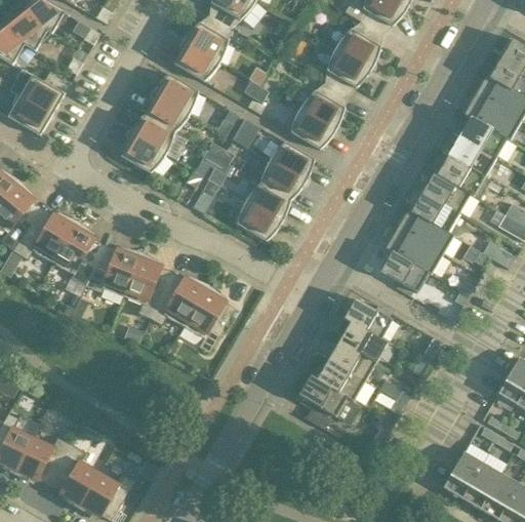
[(50,32),(49,32),(51,33),(56,25),(62,21),(67,14),(69,15),(69,14),(43,0),(28,0),(24,6),(17,12),(50,32)]
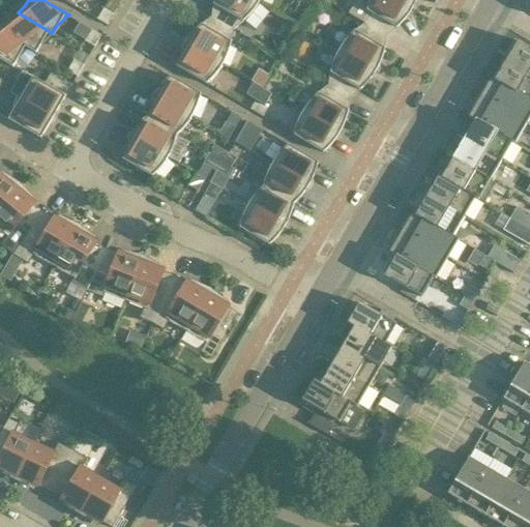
[(254,6),(258,0),(212,0),(212,2),(217,5),(211,15),(232,27),(240,21),(248,13),(254,6)]
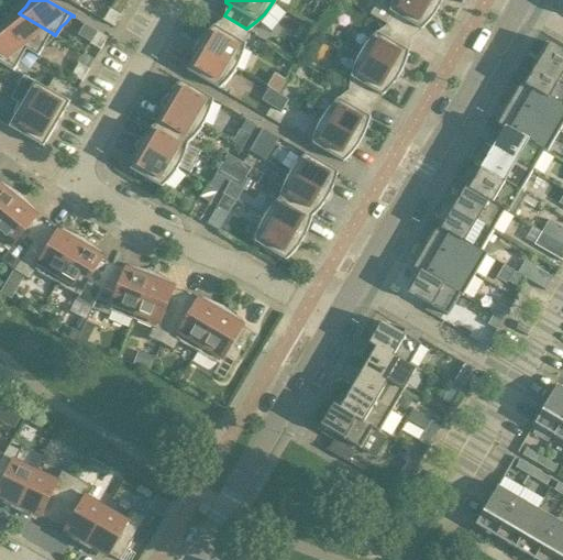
[(437,8),(423,0),(382,0),(381,2),(376,0),(370,11),(387,22),(409,35),(416,24),(420,28),(424,23),(429,19),(433,13),(437,8)]
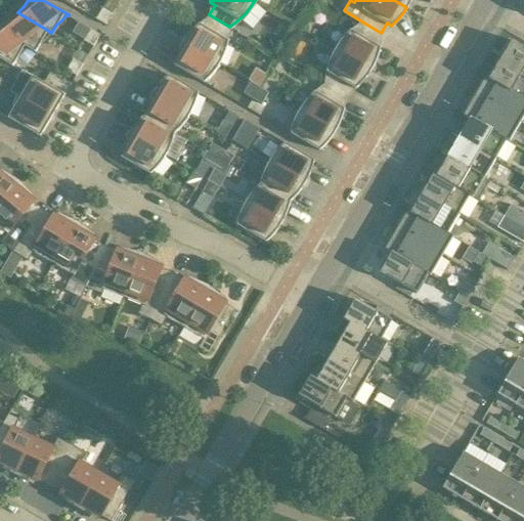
[(105,23),(112,11),(102,5),(96,17),(105,23)]
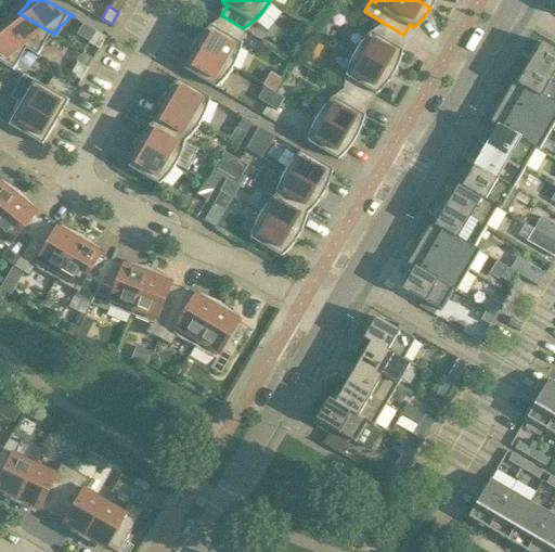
[(48,40),(52,34),(53,34),(18,13),(13,17),(8,22),(2,26),(0,26),(0,30),(28,48),(28,49),(37,53),(42,45),(48,40)]
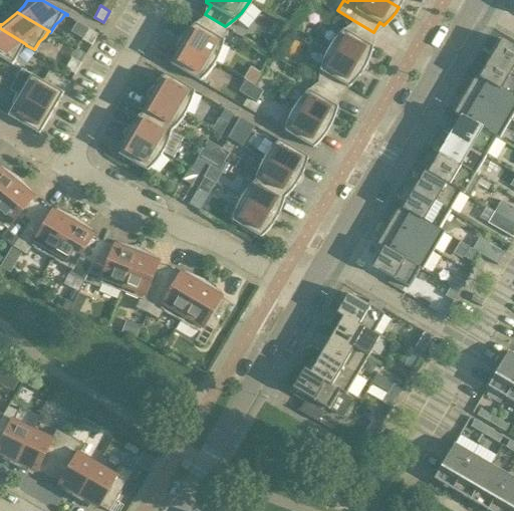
[(224,36),(225,26),(205,14),(199,24),(195,22),(189,28),(183,34),(179,40),(215,61),(218,55),(221,47),(224,36)]
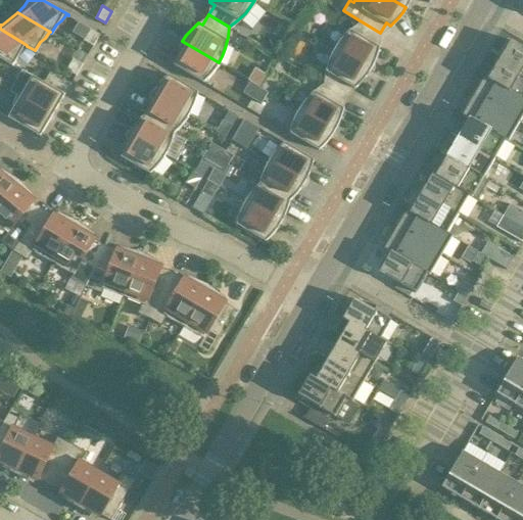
[(336,44),(334,47),(370,68),(372,64),(374,60),(377,53),(379,45),(374,43),(380,33),(360,20),(355,24),(351,27),(347,30),(344,34),(339,40),(336,44)]
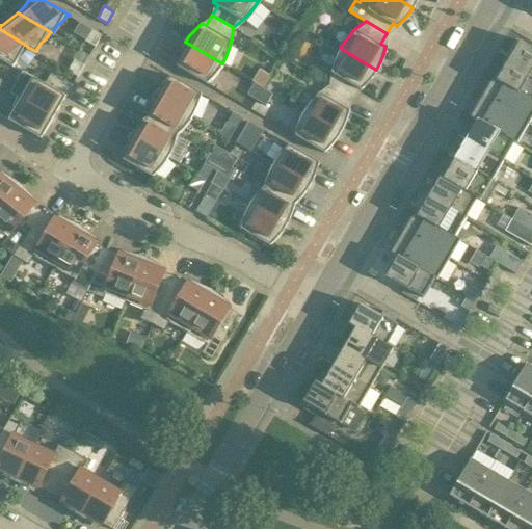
[(101,33),(91,27),(84,38),(95,45),(101,33)]
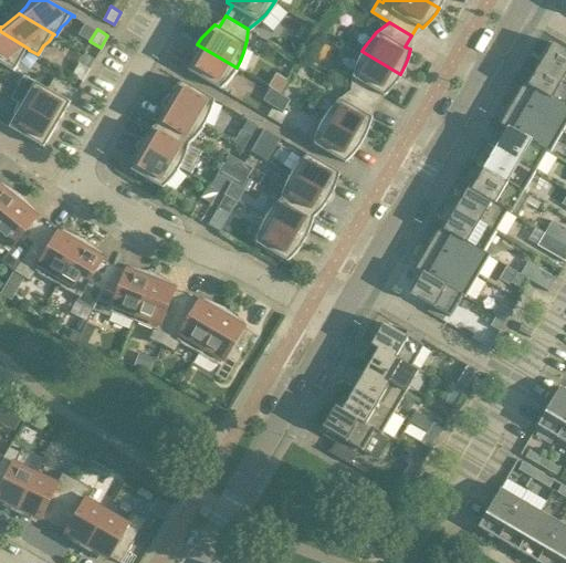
[(0,61),(13,70),(18,61),(24,55),(29,50),(29,49),(0,31),(0,61)]
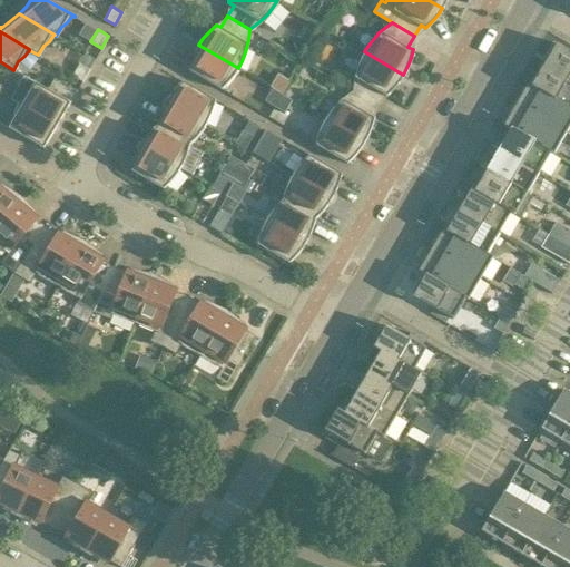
[(543,62),(569,78),(569,49),(556,41),(543,62)]
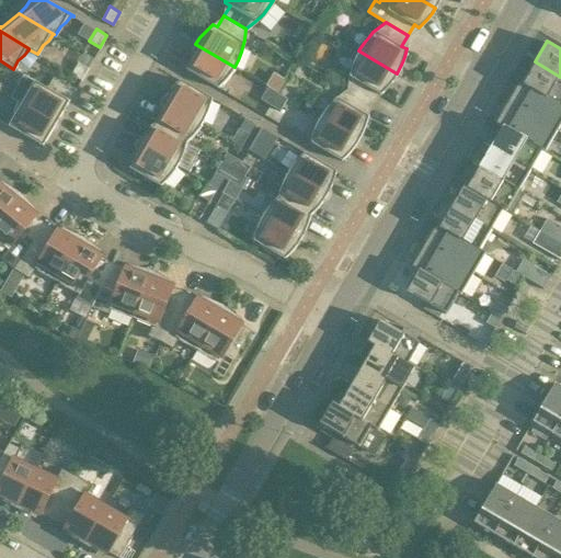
[(230,72),(235,67),(195,44),(192,50),(189,59),(186,68),(218,87),(225,80),(230,72)]
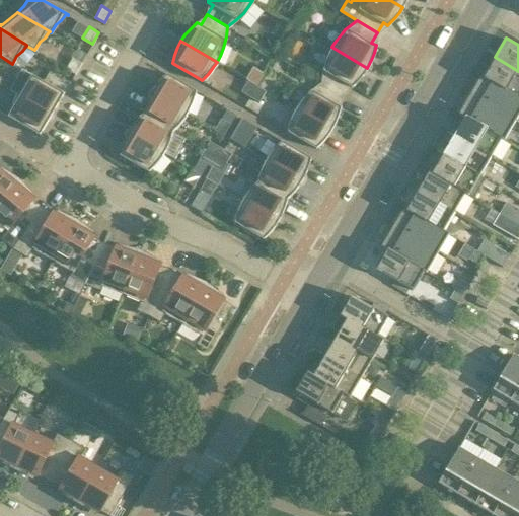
[(364,73),(367,68),(331,47),(328,53),(326,57),(324,63),(322,69),(321,75),(321,82),(342,93),(347,83),(352,86),(356,82),(361,77),(364,73)]
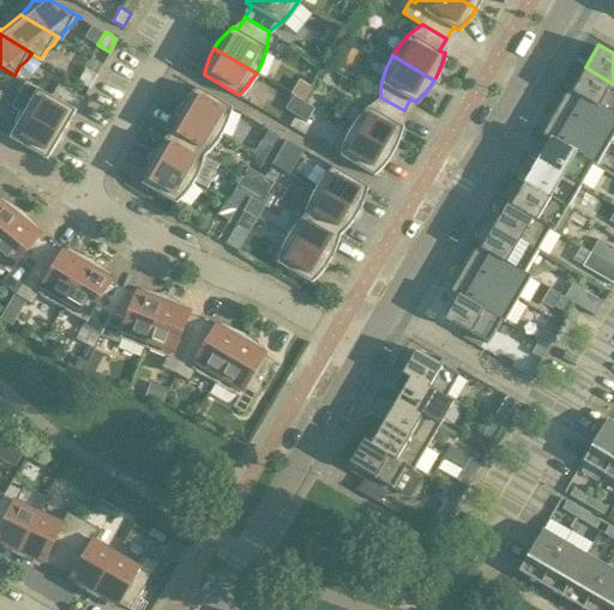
[(89,86),(96,73),(85,66),(77,79),(89,86)]
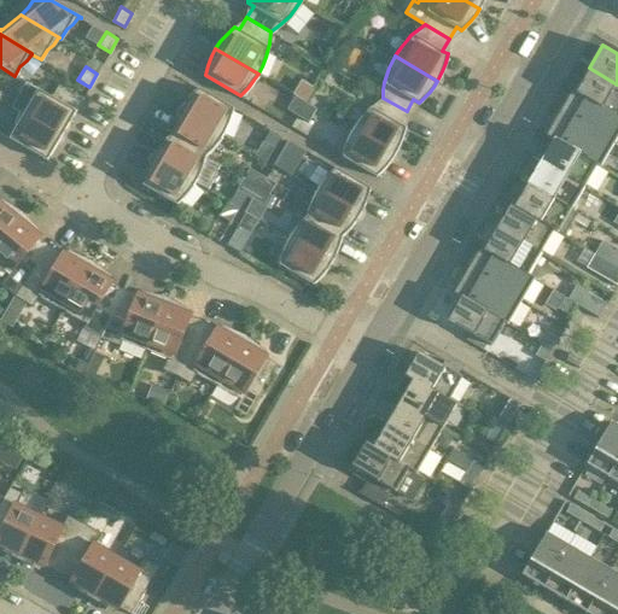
[(617,85),(589,68),(576,89),(576,91),(617,115),(617,85)]
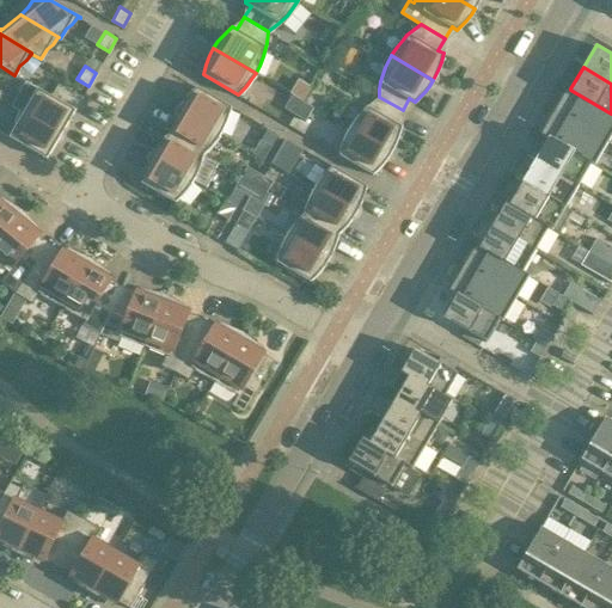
[(50,94),(75,109),(83,96),(59,81),(50,94)]
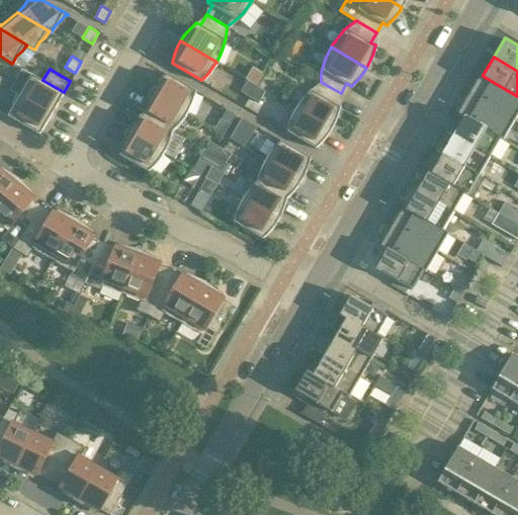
[(155,85),(151,91),(187,112),(190,106),(193,98),(195,89),(166,72),(160,79),(155,85)]
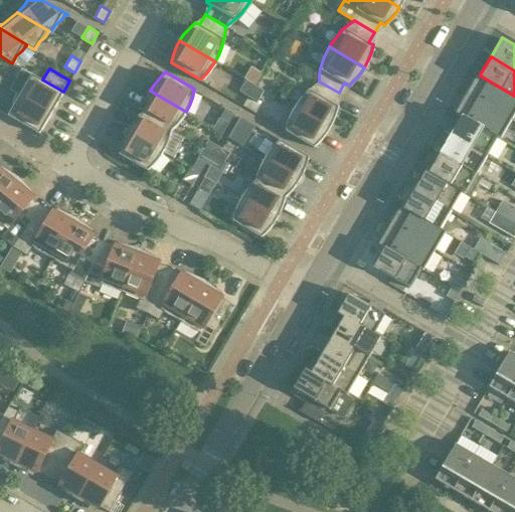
[(19,94),(51,112),(63,92),(42,79),(31,72),(19,94)]
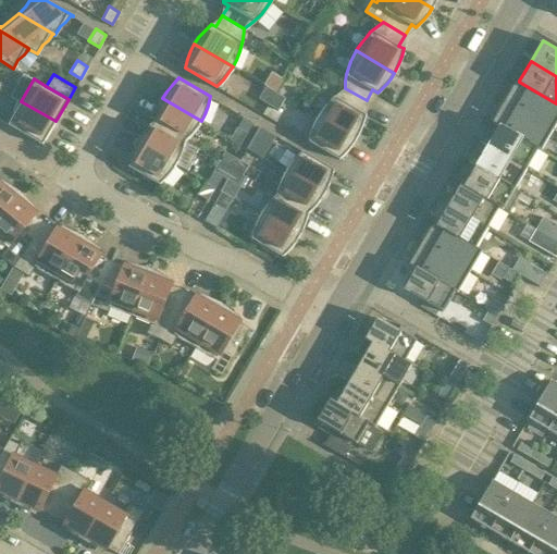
[(556,119),(556,103),(519,82),(519,81),(516,78),(504,99),(552,128),(556,119)]
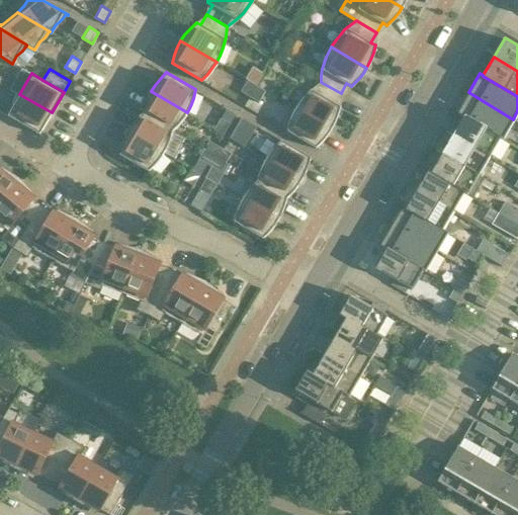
[(249,95),(256,84),(247,79),(240,90),(249,95)]
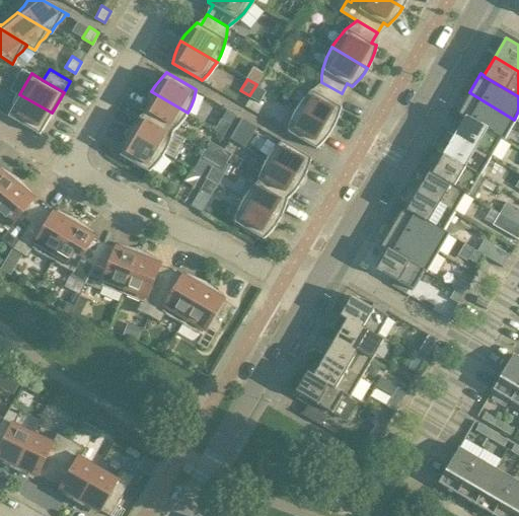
[(336,103),(342,93),(321,82),(316,85),(311,89),(306,93),(302,98),(298,103),(296,107),(331,129),(334,124),(337,119),(339,113),(341,105),(336,103)]
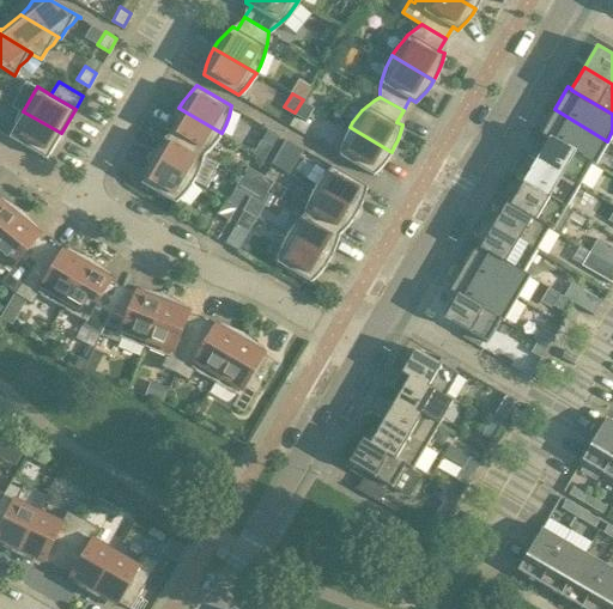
[(314,105),(303,99),(295,113),(305,119),(314,105)]
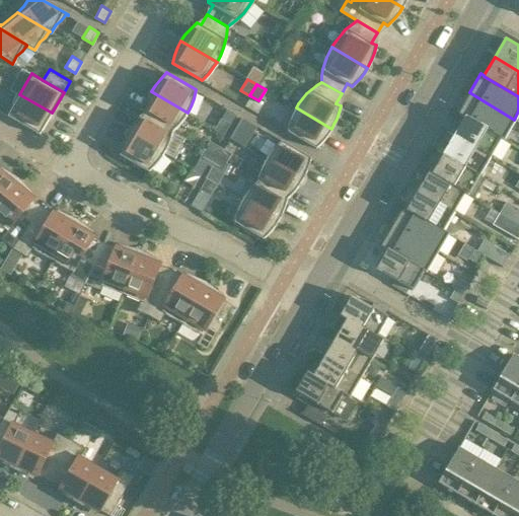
[(183,118),(188,113),(151,91),(148,97),(147,101),(144,109),(143,113),(172,131),(174,127),(180,122),(183,118)]
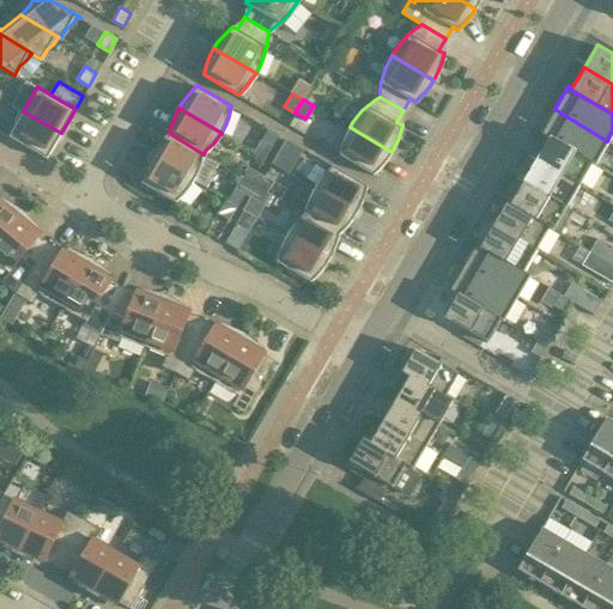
[(594,164),(607,141),(554,109),(541,133),(548,136),(592,162),(592,163),(594,164)]
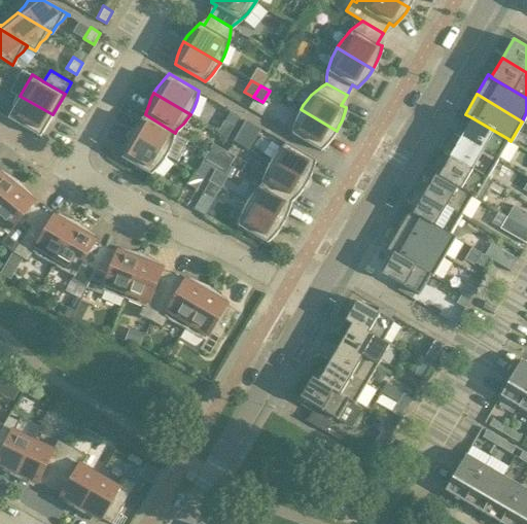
[(40,135),(53,114),(20,96),(8,116),(40,135)]
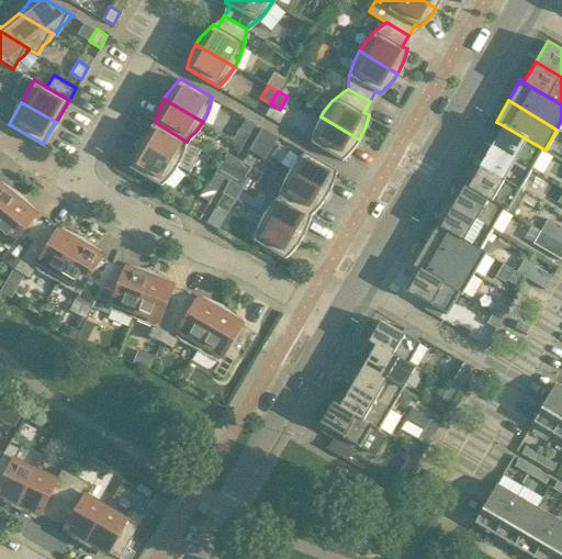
[(355,145),(359,140),(321,116),(317,123),(314,129),(312,135),(311,141),(343,159),(347,155),(351,151),(355,145)]
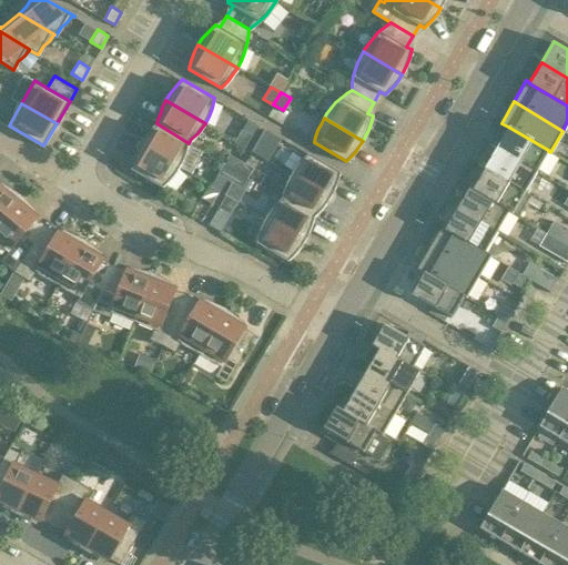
[(186,147),(189,143),(156,123),(153,128),(146,133),(144,138),(140,143),(180,167),(183,160),(184,155),(186,147)]
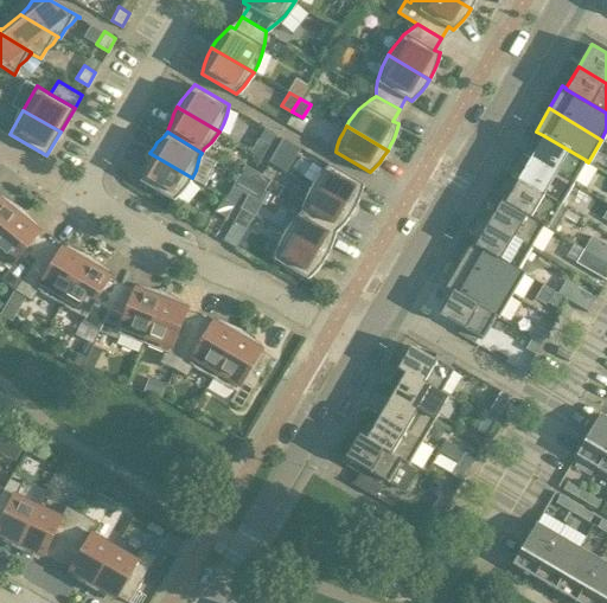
[(543,135),(530,156),(573,183),(586,161),(586,160),(543,135)]
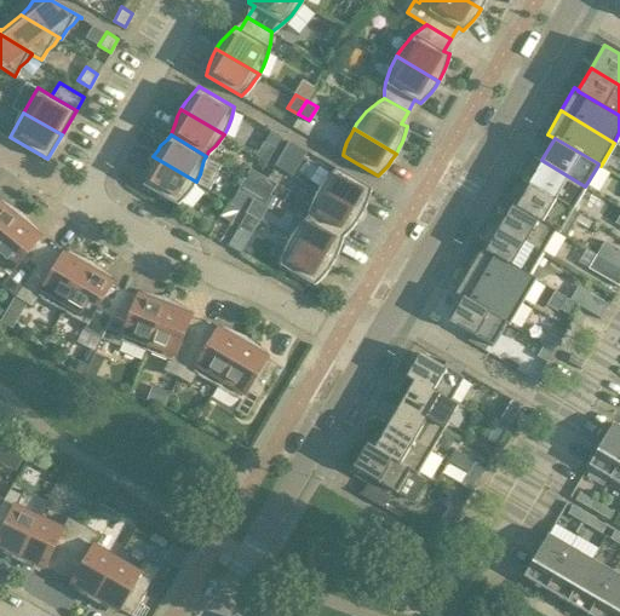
[(264,139),(256,153),(267,160),(275,147),(264,139)]
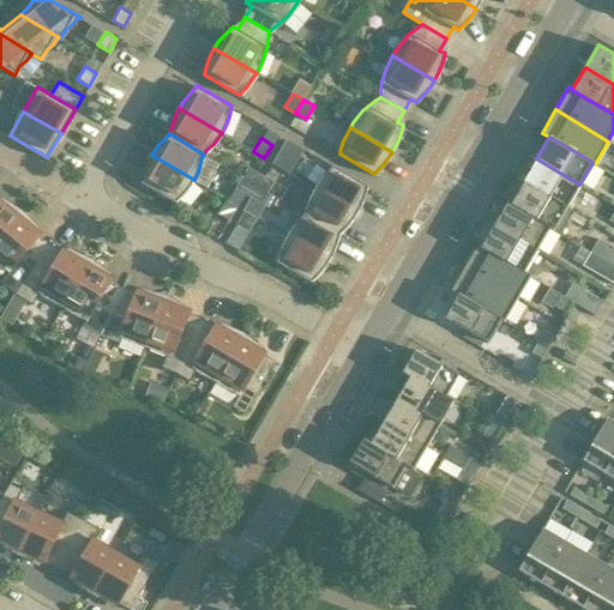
[(271,162),(286,170),(300,146),(286,138),(271,162)]
